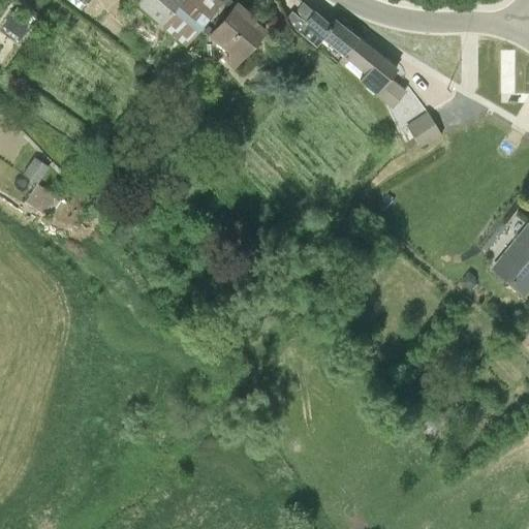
[(67,0),(80,8),(85,0),(67,0)]
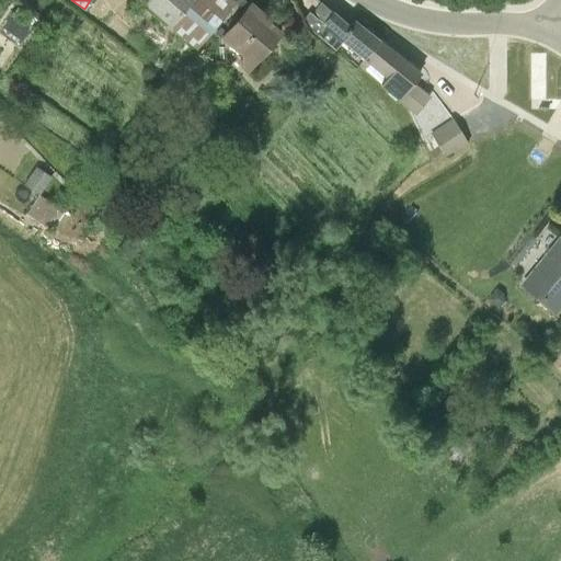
[(192,0),(139,0),(170,26),(192,0)]
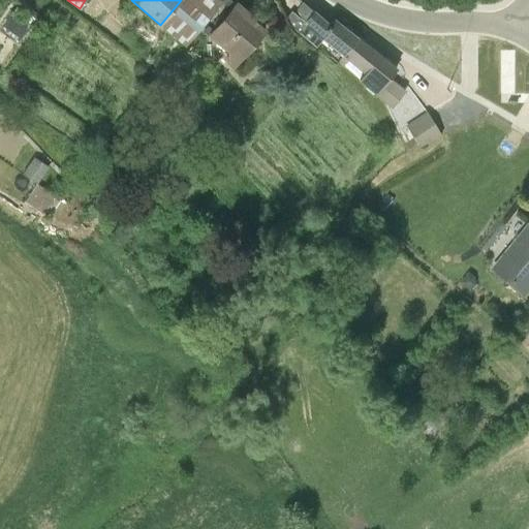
[(181,0),(160,25),(183,43),(220,0),(181,0)]
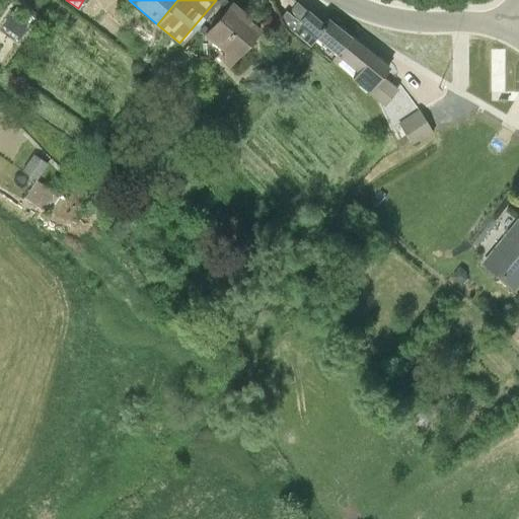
[(231,3),(204,34),(223,51),(218,57),(227,64),(257,28),(243,16),(244,14),(231,3)]
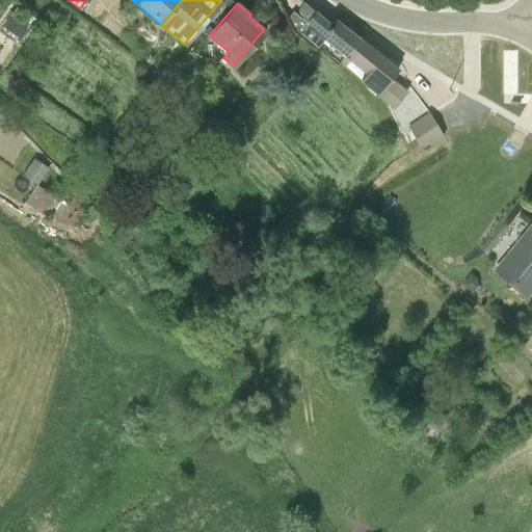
[(345,57),(360,40),(335,20),(330,25),(304,3),(295,15),(292,14),(291,14),(288,17),(293,28),(317,48),(324,41),(345,57)]
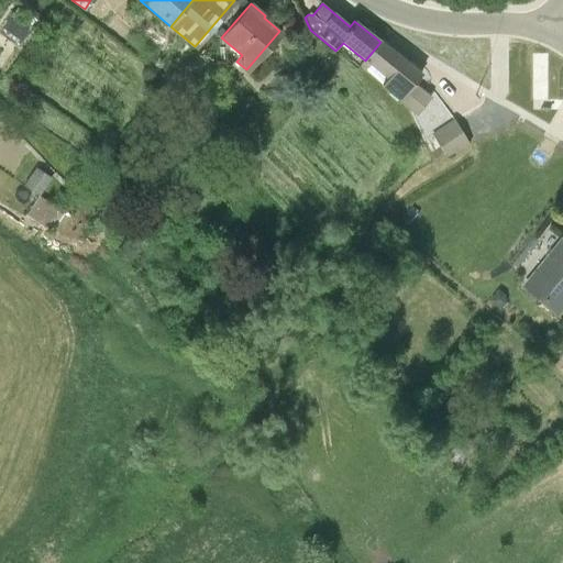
[(381,42),(365,61),(361,66),(416,117),(430,99),(414,86),(421,75),(388,48),(381,42)]
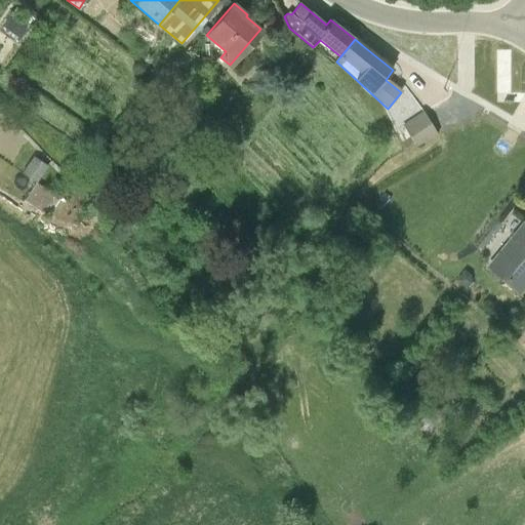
[(425,114),(404,127),(418,149),(439,135),(425,114)]
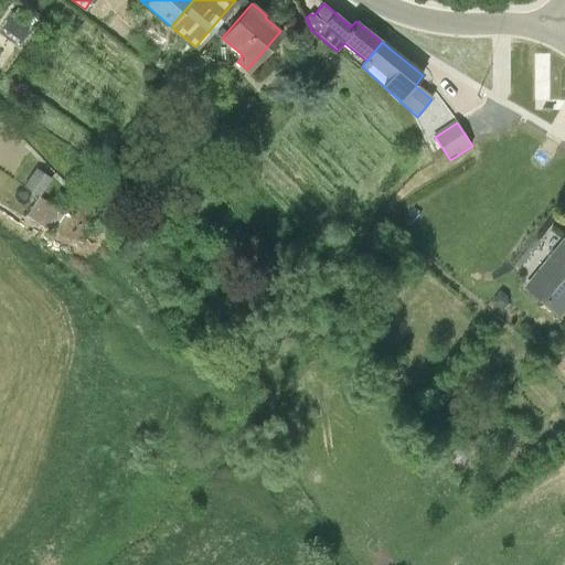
[(22,184),(38,194),(44,184),(50,177),(34,167),(28,177),(22,184)]
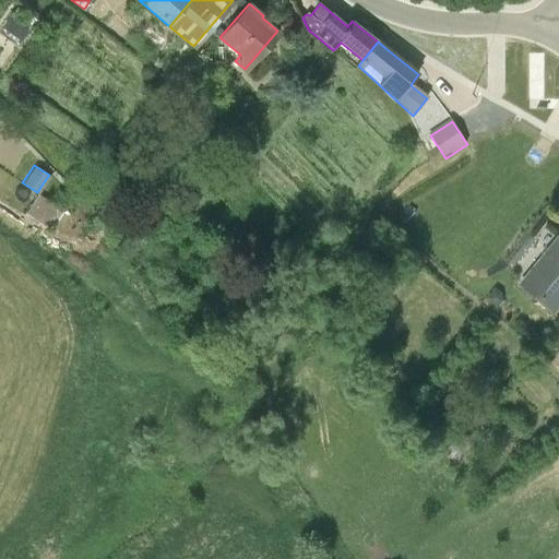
[(57,206),(37,192),(25,212),(44,225),(45,224),(51,228),(62,212),(56,207),(57,206)]
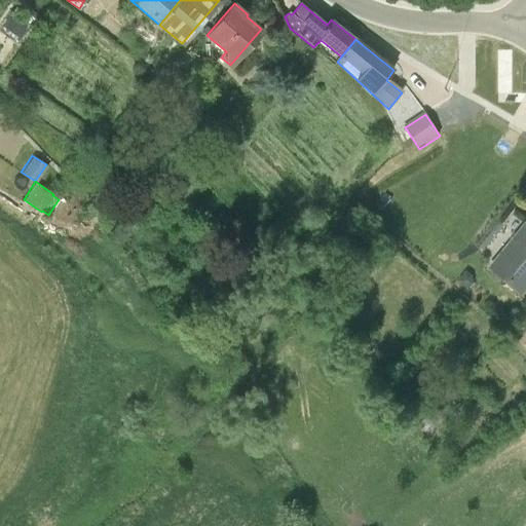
[(525,289),(525,220),(488,268),(522,295),(525,289)]
